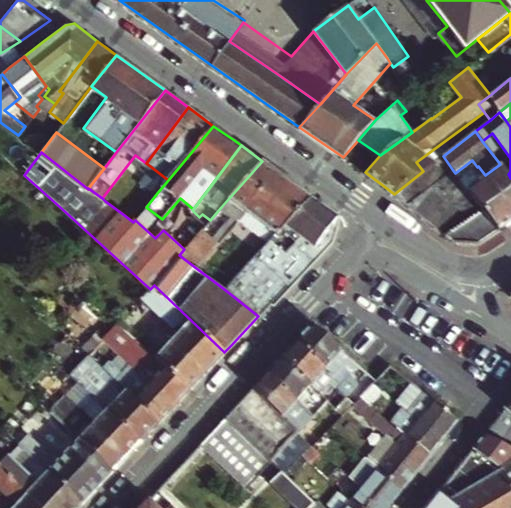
[(452,169),(443,156),(423,171),(394,194),(407,204),(452,169)]
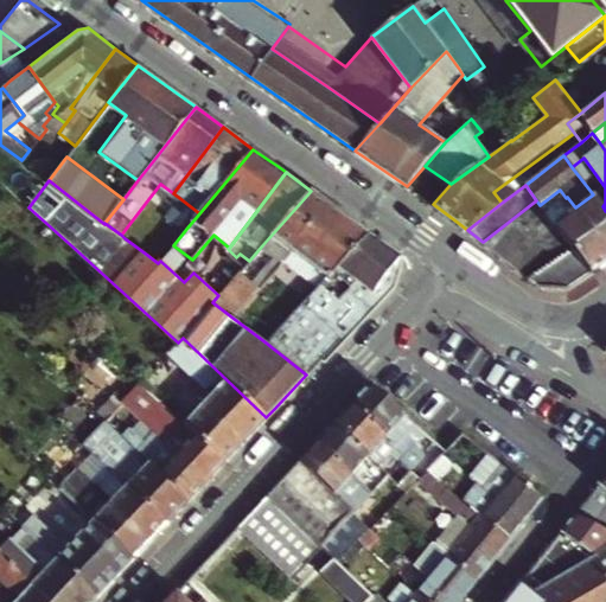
[(326,202),(311,191),(262,245),(281,261),(285,257),(326,202)]
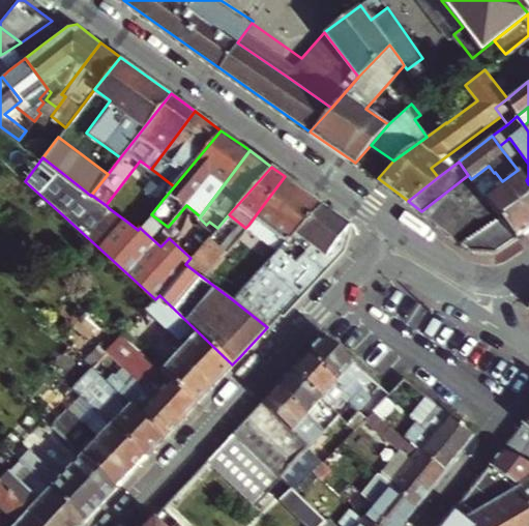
[(483,195),(499,215),(516,236),(528,227),(528,184),(526,180),(518,170),(502,181),(483,195)]
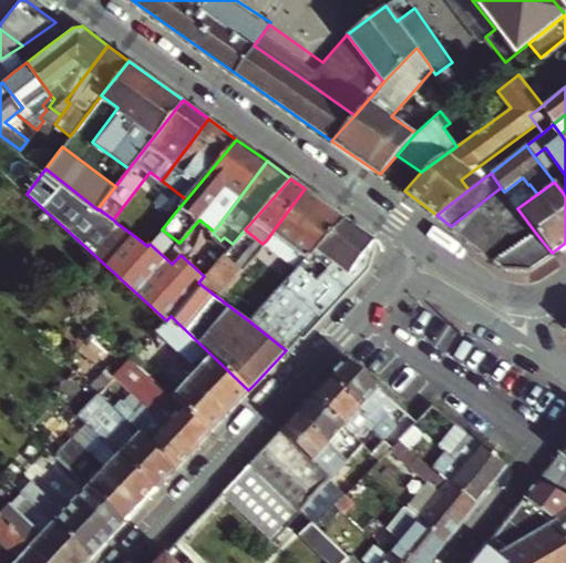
[(504,192),(501,187),(451,226),(464,236),(492,215),(506,226),(522,238),(534,231),(517,208),(504,192)]
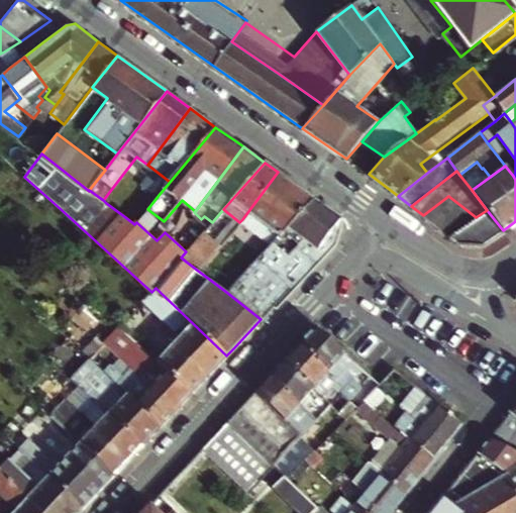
[(316,199),(278,172),(242,219),(271,242),(316,199)]
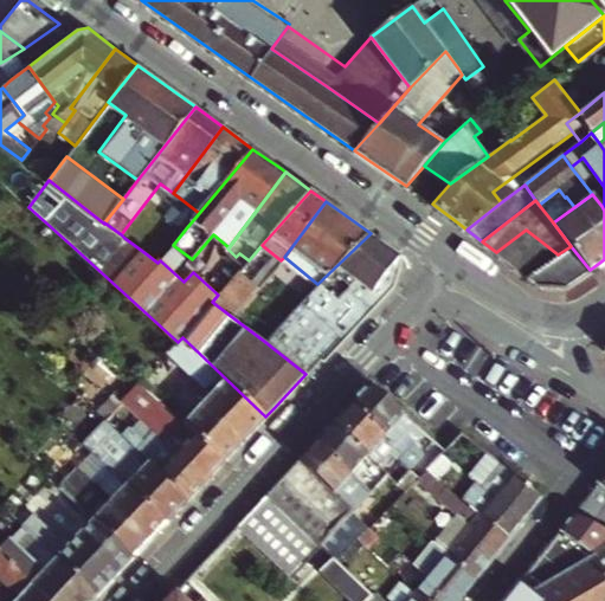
[(526,230),(496,252),(512,264),(541,241),(526,230)]
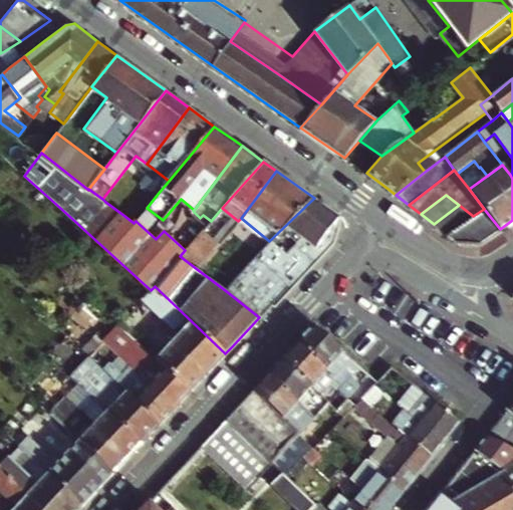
[(335,236),(341,217),(314,198),(269,241),(262,249),(236,276),(225,290),(259,317),(335,236)]
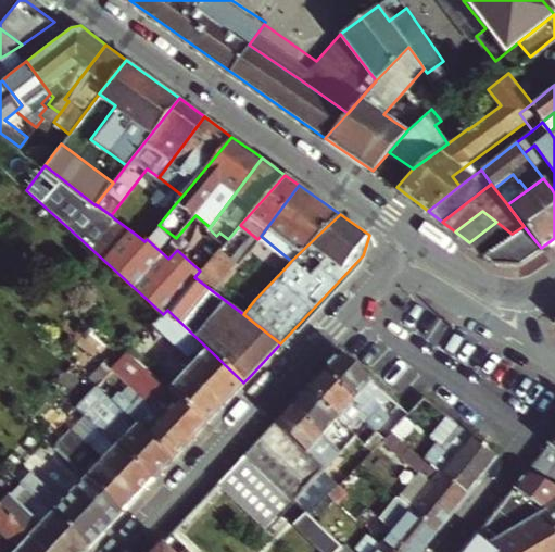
[(469,242),(482,253),(512,234),(496,222),(469,242)]
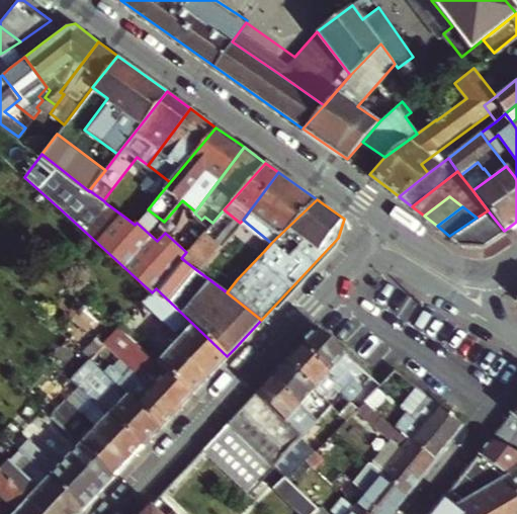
[(477,218),(449,236),(450,237),(451,238),(457,244),(459,244),(459,243),(483,244),(485,244),(485,243),(504,231),(488,210),(477,218)]
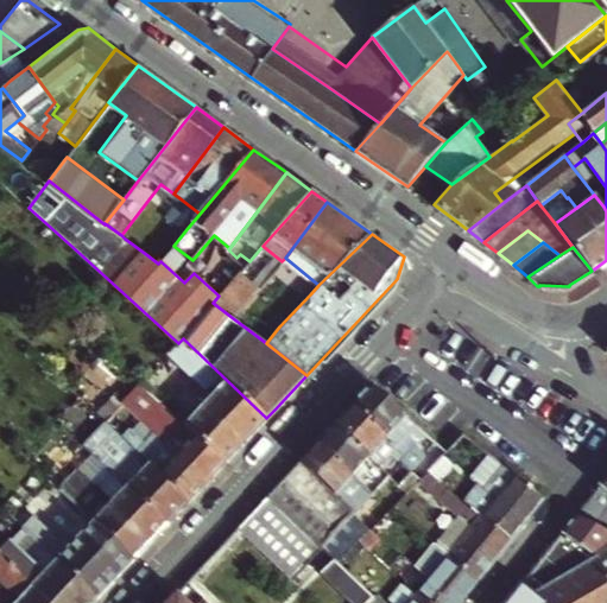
[(269,278),(250,261),(246,265),(240,272),(260,287),(269,278)]
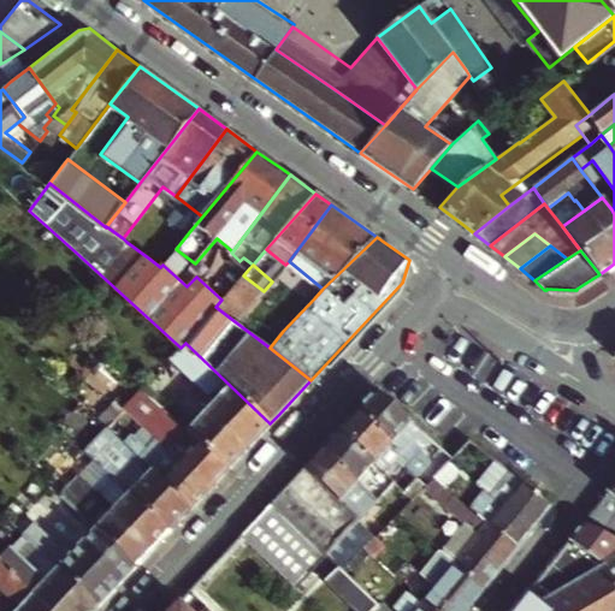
[(216,307),(236,322),(264,291),(243,276),(222,300),(216,307)]
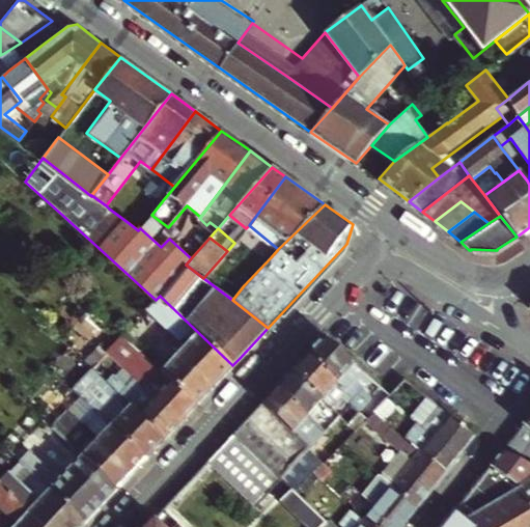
[(206,392),(232,365),(160,296),(156,300),(146,308),(178,339),(185,334),(191,341),(162,372),(195,405),(206,392)]
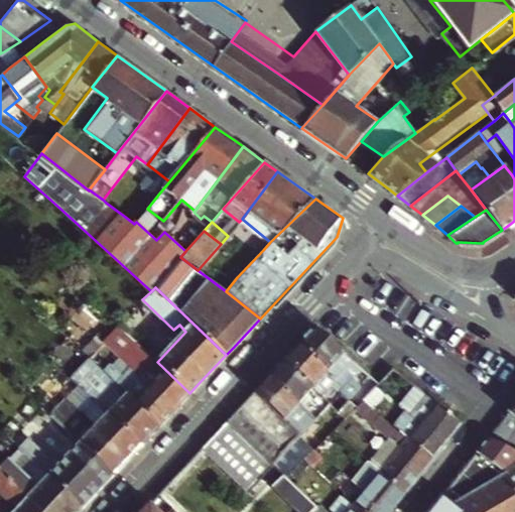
[(134,359),(128,366),(138,376),(173,410),(189,393),(157,362),(119,326),(110,336),(134,359)]
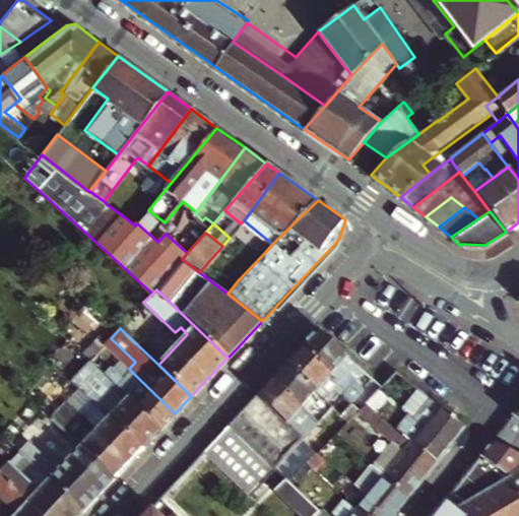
[(319,329),(304,345),(348,390),(344,394),(350,401),(362,390),(355,383),(357,382),(347,373),(357,363),(319,329)]
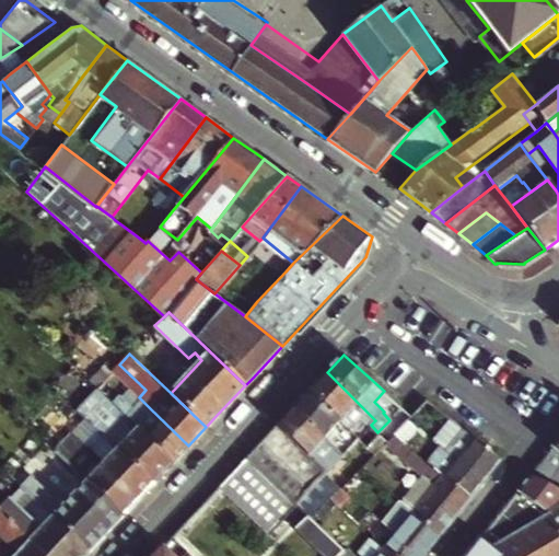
[(327,372),(309,391),(349,429),(362,416),(371,425),(375,420),(327,372)]
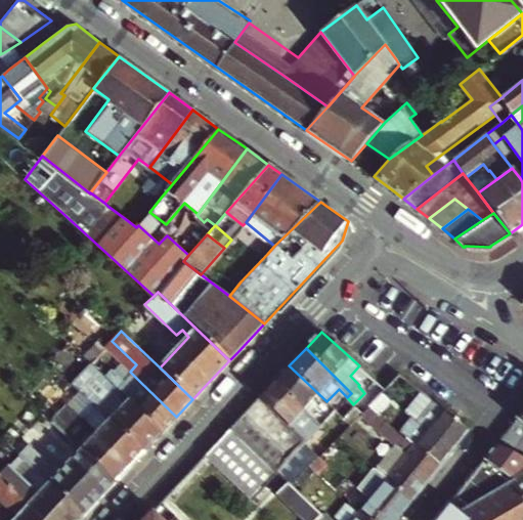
[(140,382),(130,372),(123,365),(115,374),(96,356),(90,363),(163,431),(176,417),(140,382)]
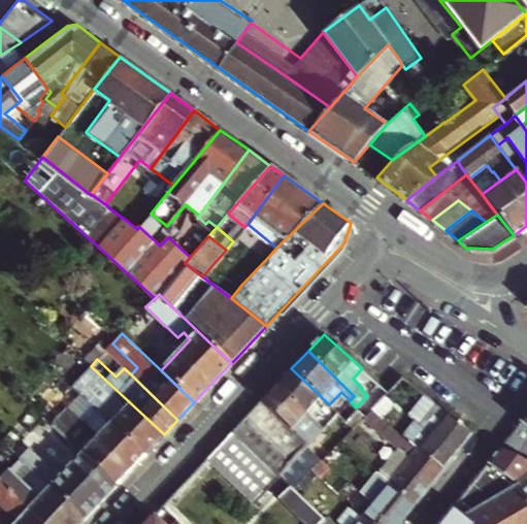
[(164,434),(91,366),(85,360),(74,371),(86,382),(91,377),(95,380),(90,385),(105,400),(97,410),(98,412),(106,419),(110,424),(144,455),(164,434)]
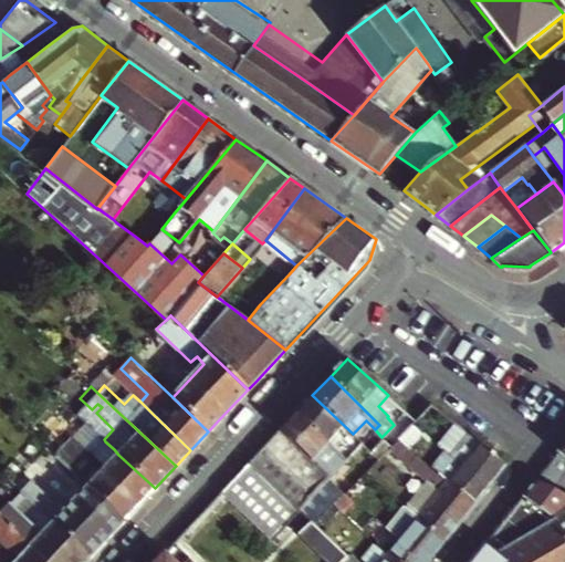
[(295,412),(328,443),(336,435),(348,447),(341,455),(346,460),(351,455),(362,444),(353,434),(312,395),(295,412)]
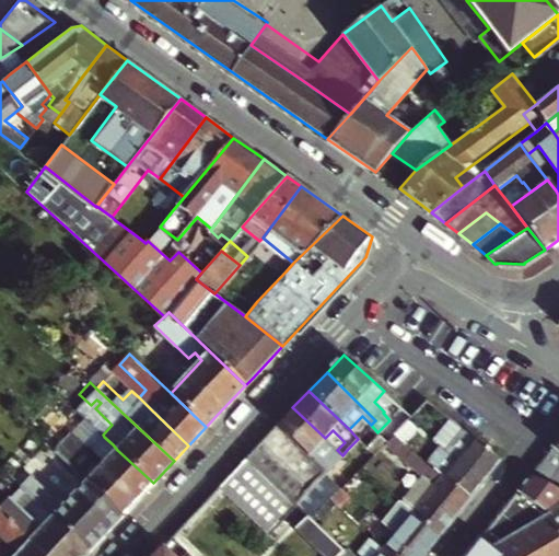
[(430,426),(444,408),(430,397),(416,415),(430,426)]
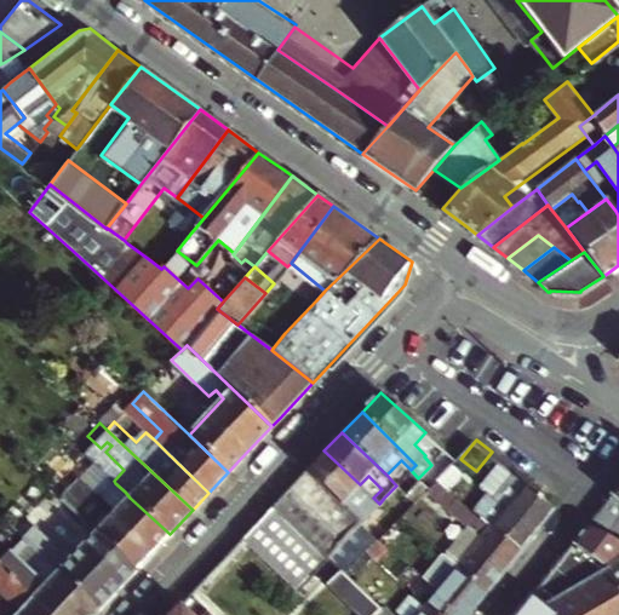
[(374,509),(390,526),(400,516),(401,515),(384,498),(379,504),(373,498),(360,484),(324,450),(316,459),(305,470),(360,523),(374,509)]
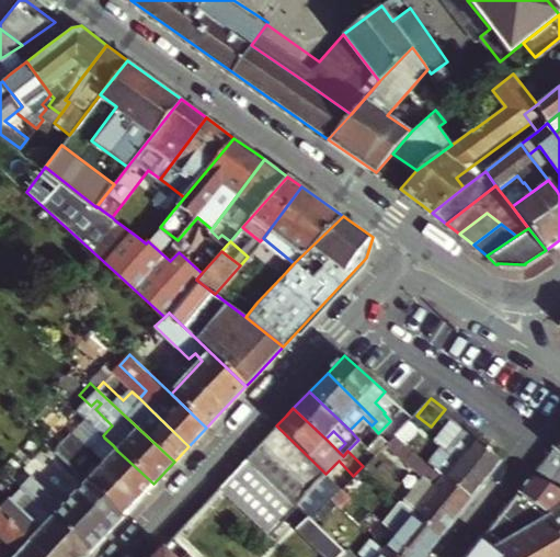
[(61,422),(92,451),(104,438),(103,435),(73,409),(61,422)]
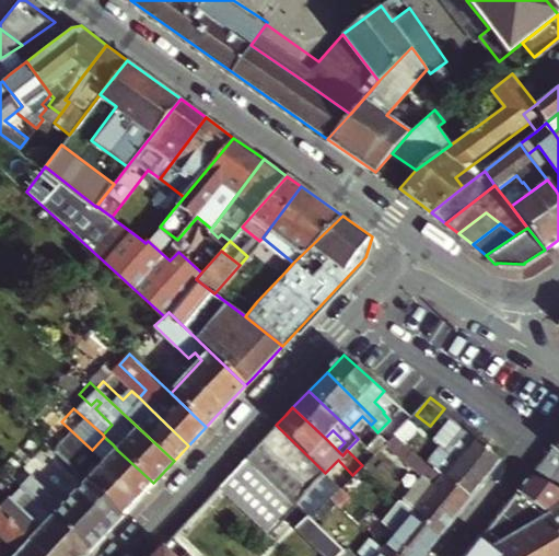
[(56,450),(88,479),(124,513),(140,496),(105,462),(92,450),(61,421),(44,439),(56,450)]
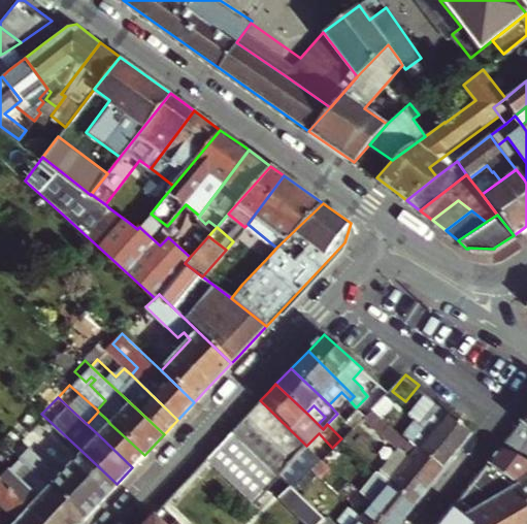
[(260,400),(246,415),(293,460),(306,446),(260,400)]
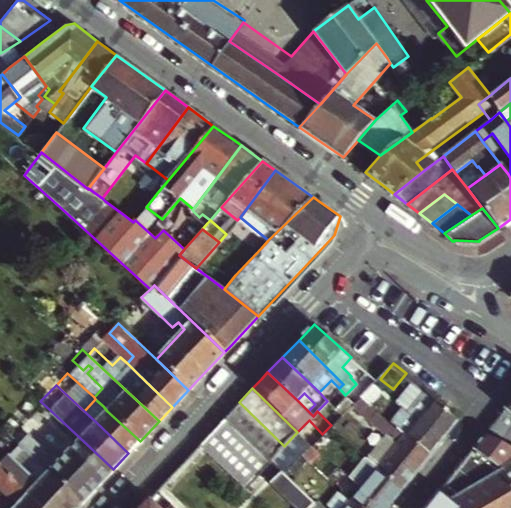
[(430,453),(458,419),(424,391),(410,408),(420,416),(406,434),(430,453)]
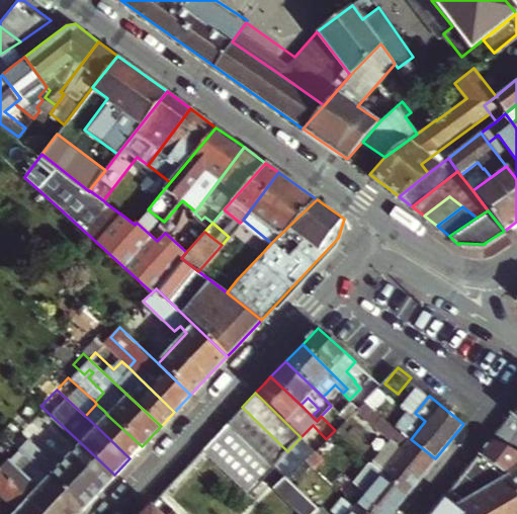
[(363,401),(369,406),(372,403),(366,398),(363,401)]
